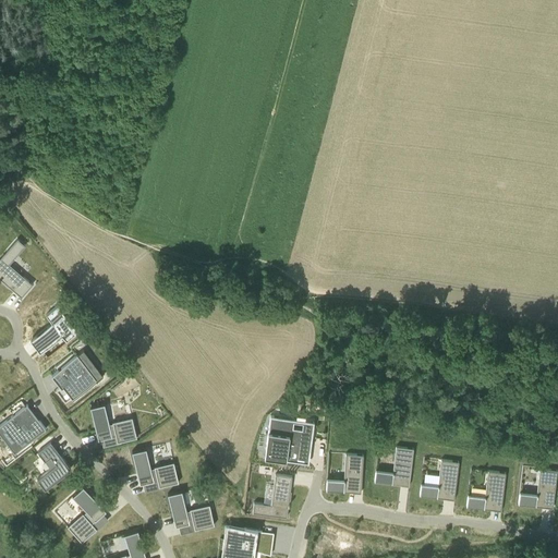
[(0,257),(0,279),(1,279),(10,287),(21,296),(22,296),(33,283),(24,277),(22,278),(8,265),(9,264),(25,245),(17,239),(0,257)]
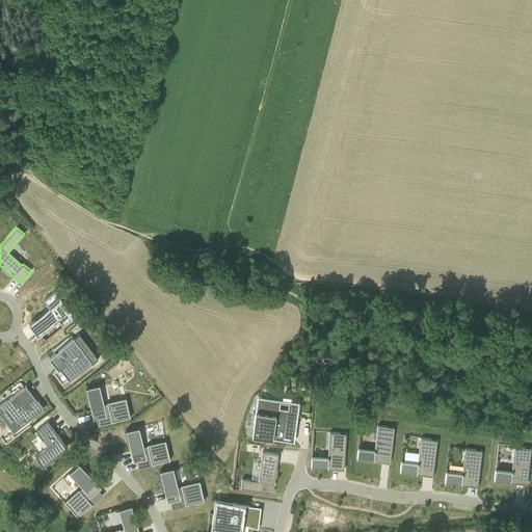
[(60,298),(28,323),(37,335),(59,318),(63,324),(74,316),(60,298)]
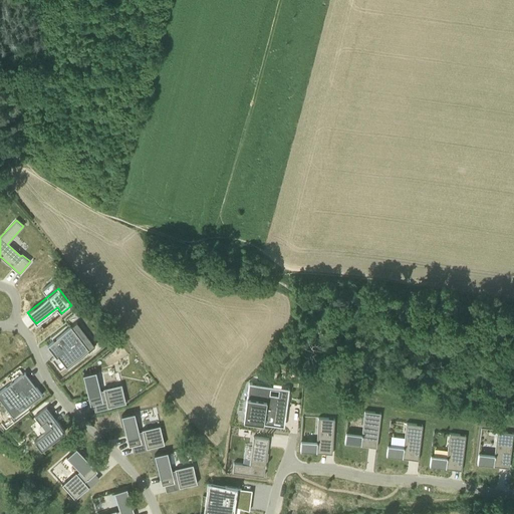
[(47,344),(56,355),(51,359),(60,370),(88,348),(71,326),(47,344)]
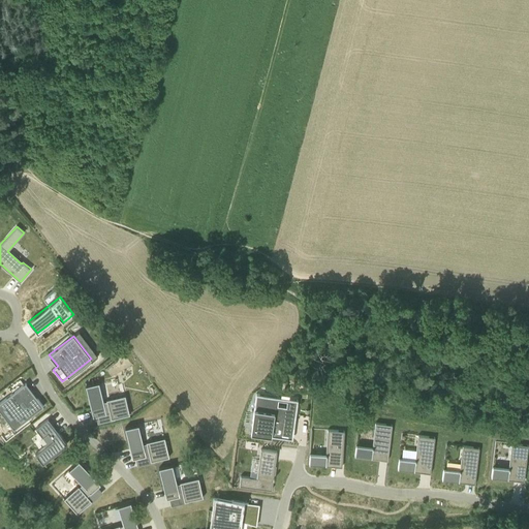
[(45,404),(28,381),(6,398),(18,413),(10,421),(16,428),(45,404)]
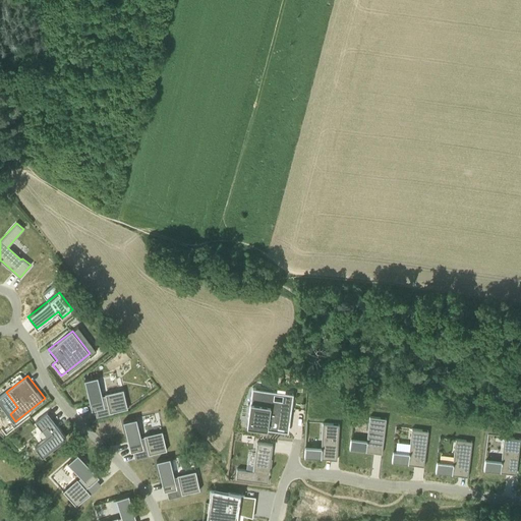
[(109,413),(127,409),(123,390),(105,394),(105,396),(102,396),(97,377),(83,380),(92,411),(105,408),(104,407),(108,406),(109,413)]
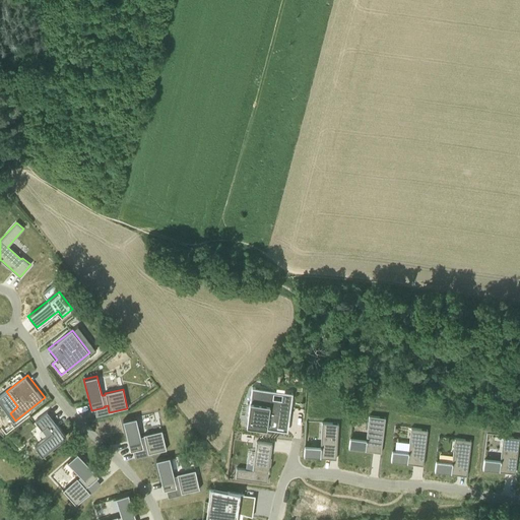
[(294,393),(254,388),(252,404),(270,407),(267,429),(289,431),(294,393)]
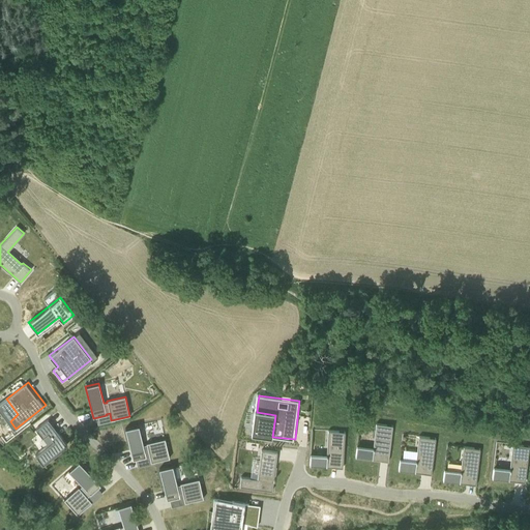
[(42,438),(48,434),(53,440),(39,451),(35,454),(42,464),(67,444),(58,433),(57,433),(48,421),(49,420),(48,419),(35,429),(42,438)]
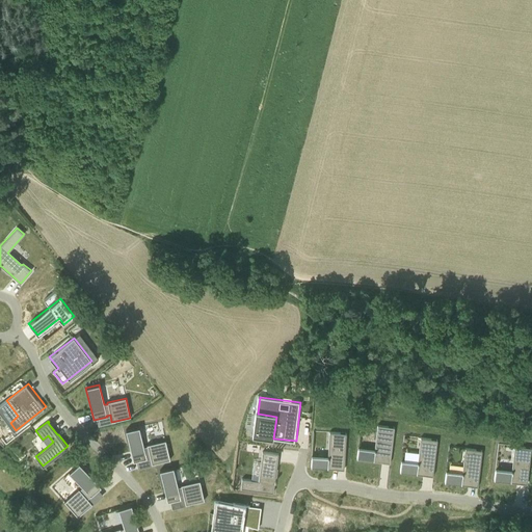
[(391,452),(394,427),(377,425),(376,440),(378,440),(377,450),(358,447),(356,459),(382,462),(383,451),(391,452)]
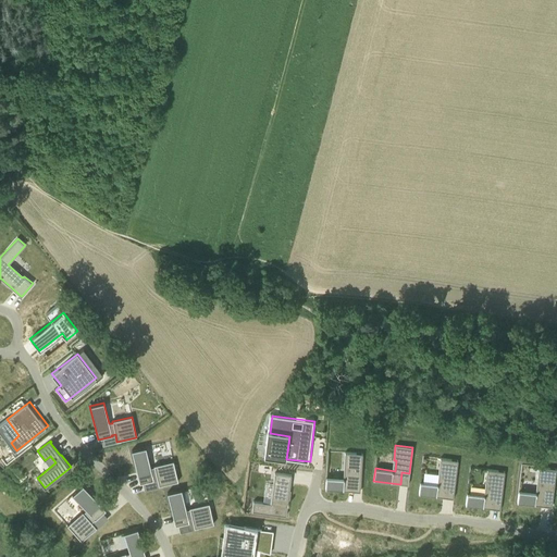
[(152,481),(152,480),(157,479),(159,485),(162,485),(178,481),(173,460),(153,466),(155,467),(150,468),(146,447),(132,450),(139,484),(143,483),(152,481)]
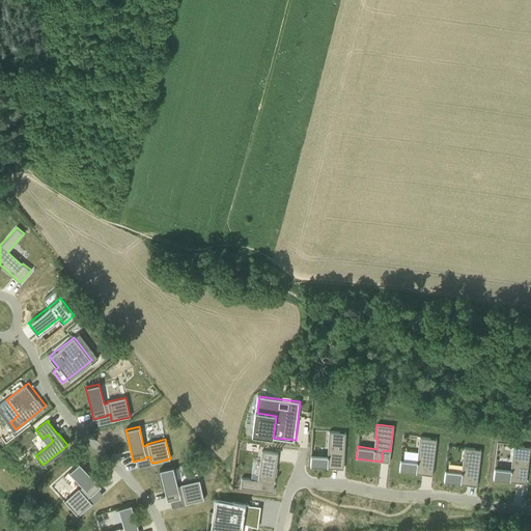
[(328,446),(331,446),(330,456),(328,455),(311,454),(310,467),(336,468),(336,456),(344,457),(345,432),(329,431),(328,446)]
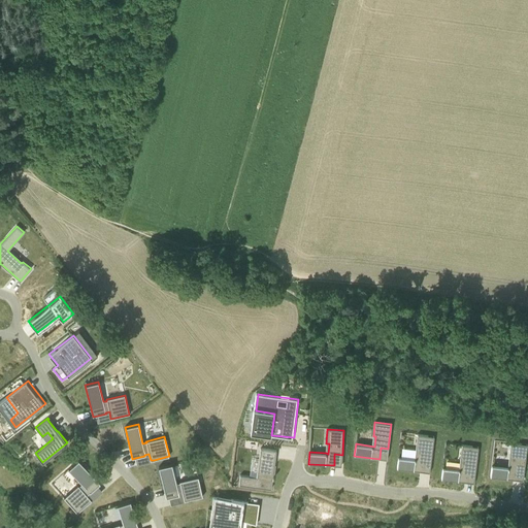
[(434,436),(418,434),(416,449),(418,450),(417,458),(399,456),(397,468),(422,471),(423,460),(431,461),(434,436)]
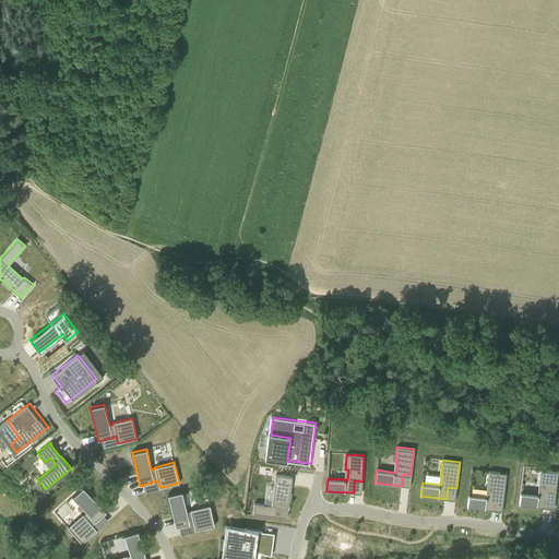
[(558,471),(542,468),(539,484),(542,485),(540,494),(522,491),(520,504),(546,508),(548,496),(556,497),(558,471)]
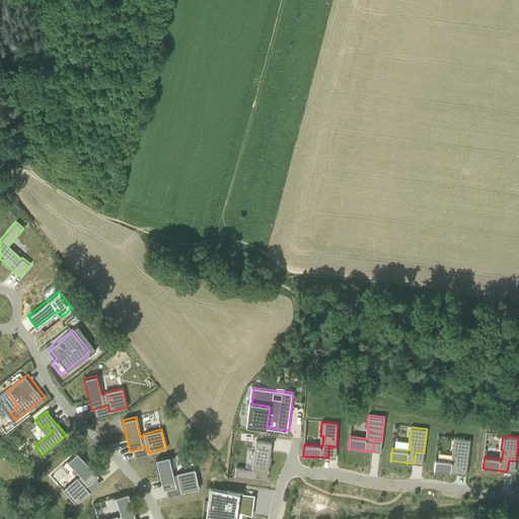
[(470,439),(454,438),(452,452),(455,452),(454,461),(436,459),(435,471),(459,473),(460,463),(467,464),(470,439)]
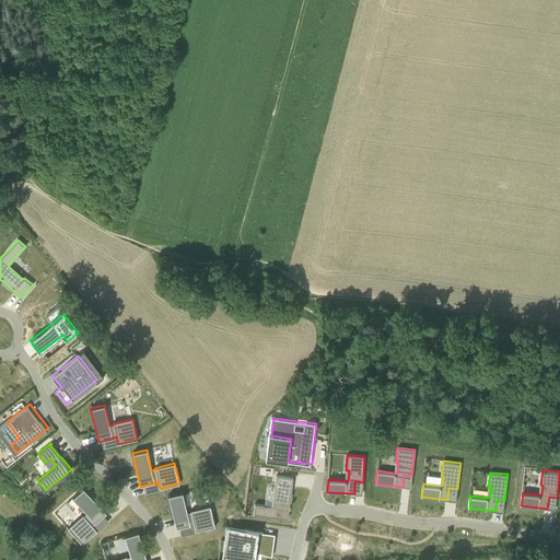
[(291,504),(289,504),(291,492),(293,479),(293,477),(276,475),(275,487),(277,487),(275,506),(272,506),(255,504),(254,514),(288,518),(289,506),(291,506),(291,504)]
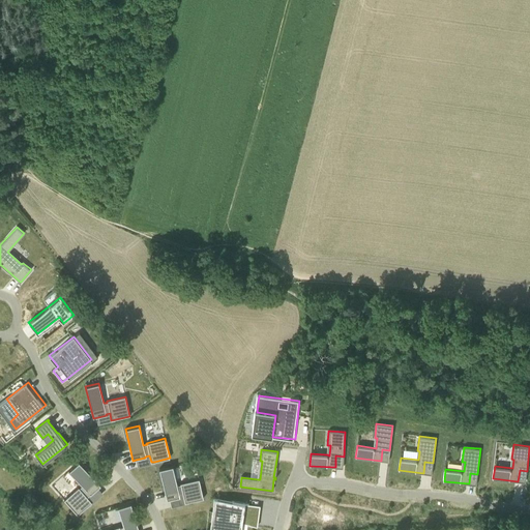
[(78,514),(89,504),(92,502),(88,497),(98,488),(100,486),(79,461),(68,470),(68,471),(82,486),(80,488),(79,487),(64,499),(78,514)]
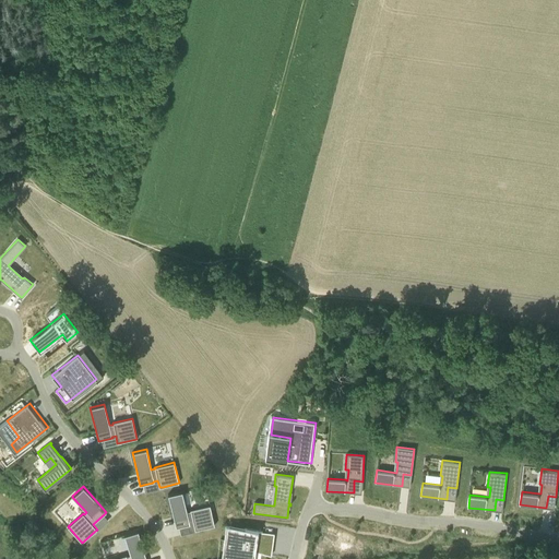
[(190,511),(187,512),(186,506),(182,490),(170,494),(168,495),(176,528),(178,527),(179,527),(189,525),(189,524),(193,523),(195,530),(199,528),(215,525),(210,504),(190,510),(190,511)]
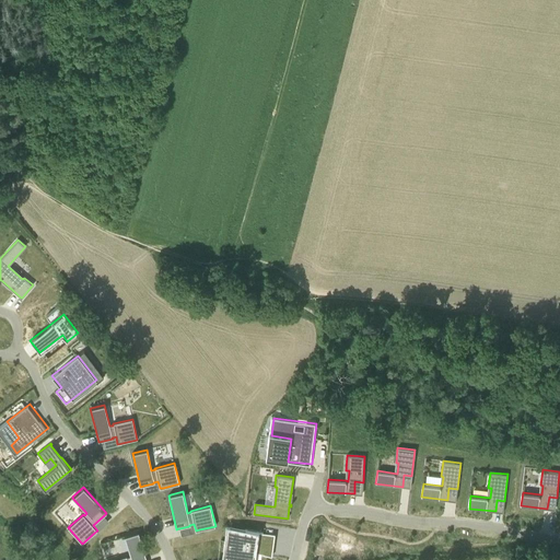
[(268,533),(233,527),(229,555),(259,558),(259,556),(278,558),(278,557),(277,556),(279,537),(268,536),(268,533)]
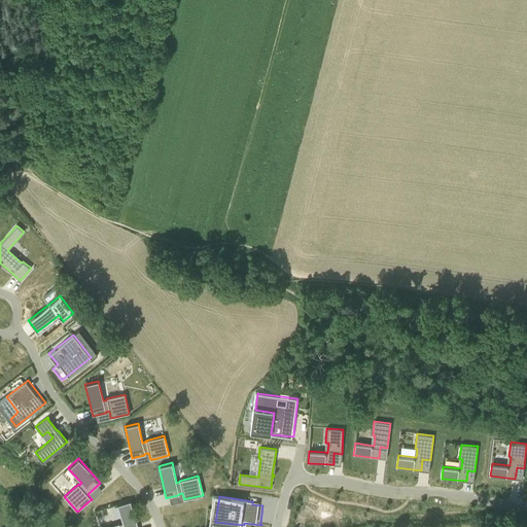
[(138,526),(130,500),(117,504),(123,522),(104,526),(138,526)]
